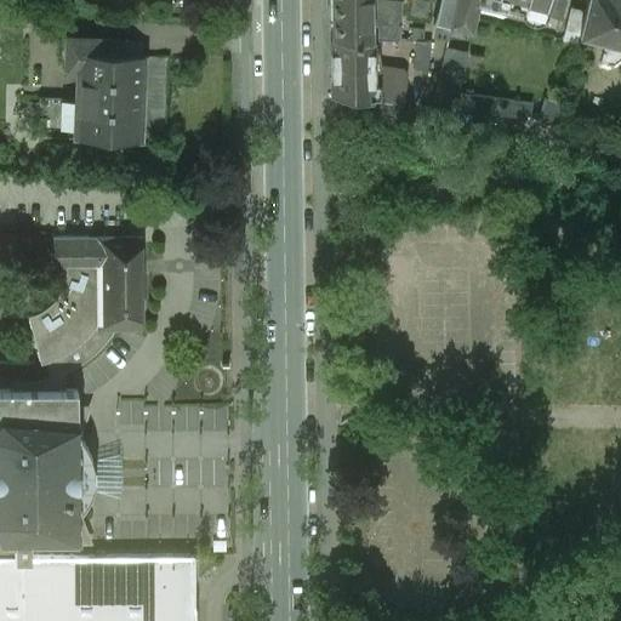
[(330,0),(331,36),(371,40),(371,0),(330,0)]
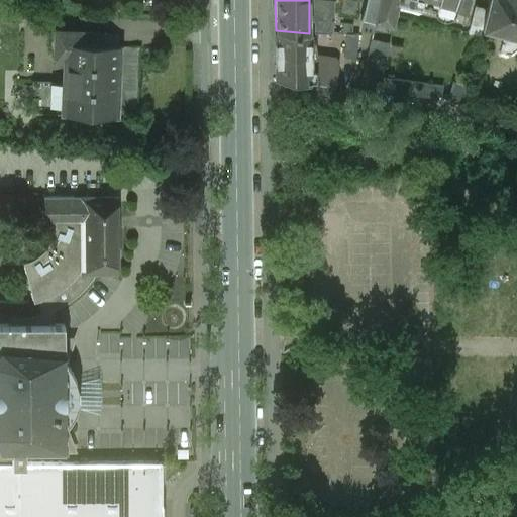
[(334,2),(312,0),(309,0),(309,33),(324,35),(332,32),(334,2)]
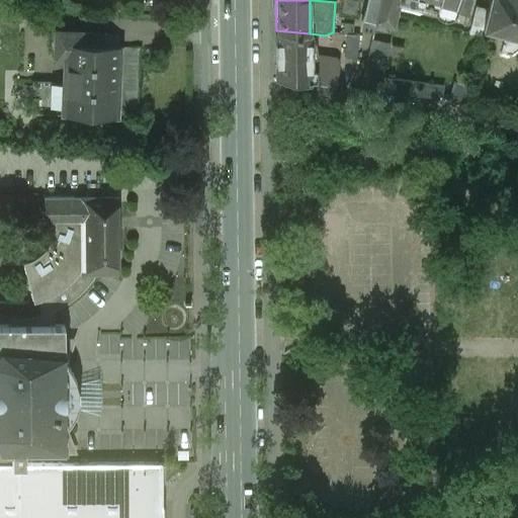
[(369,0),(363,27),(374,31),(377,20),(381,0),(369,0)]
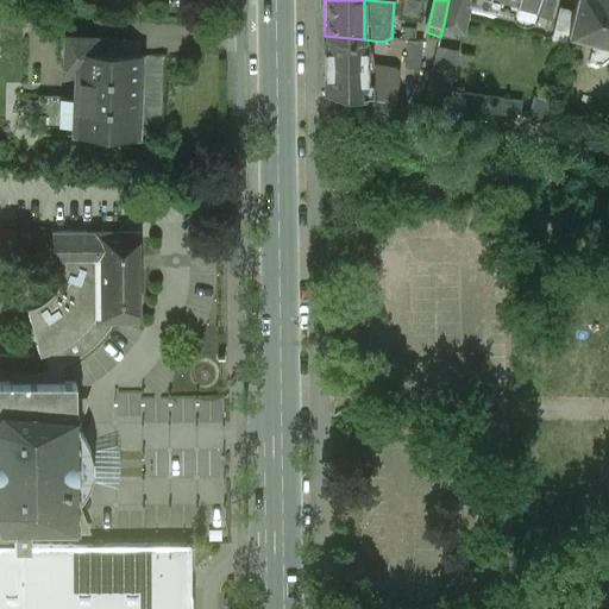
[(449,0),(444,24),(459,27),(466,0),(476,0),(496,5),(497,0),(512,0),(539,7),(541,0),(449,0)]
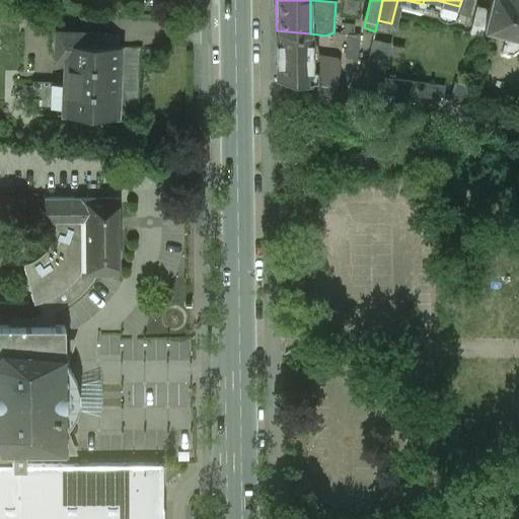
[(518,0),(491,0),(485,29),(497,32),(506,34),(518,38),(518,0)]
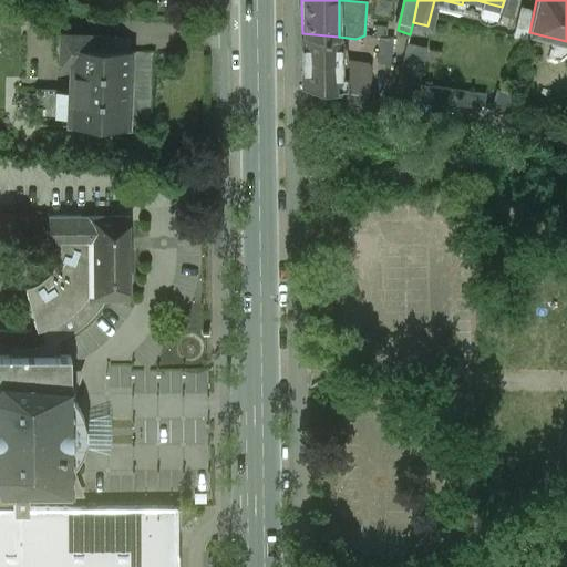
[(543,35),(529,32),(527,38),(542,41),(543,35)]
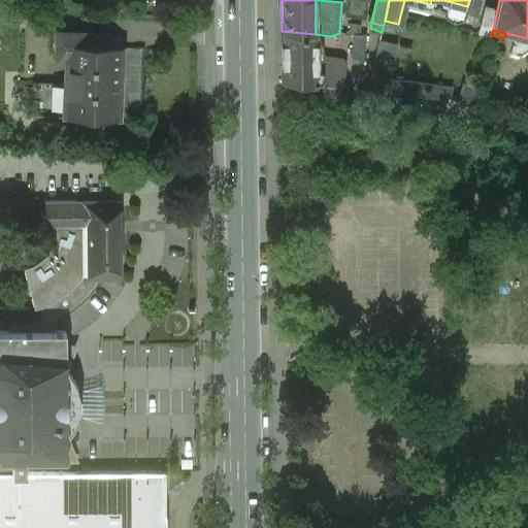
[(316,34),(282,31),(283,81),(318,86),(317,72),(318,71),(318,61),(317,44),(316,44),(316,34)]
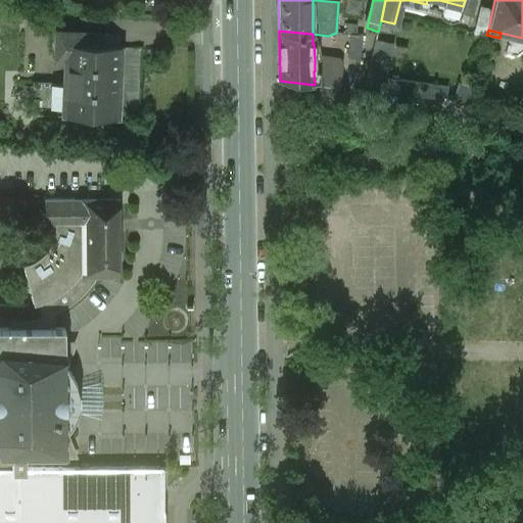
[(103,34),(56,32),(55,60),(65,61),(64,84),(63,116),(139,120),(142,48),(103,46),(103,34)]
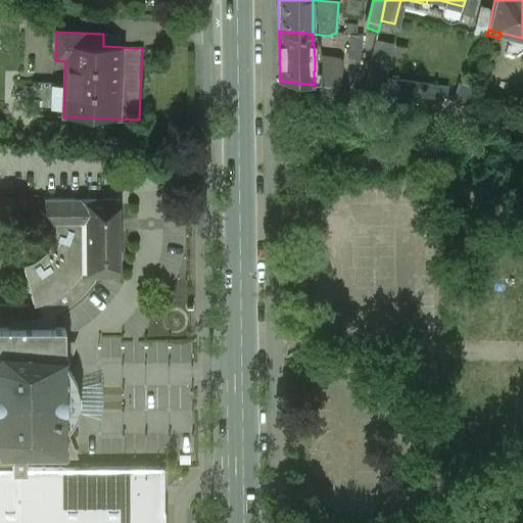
[(363,33),(348,33),(347,56),(361,56),(363,33)]
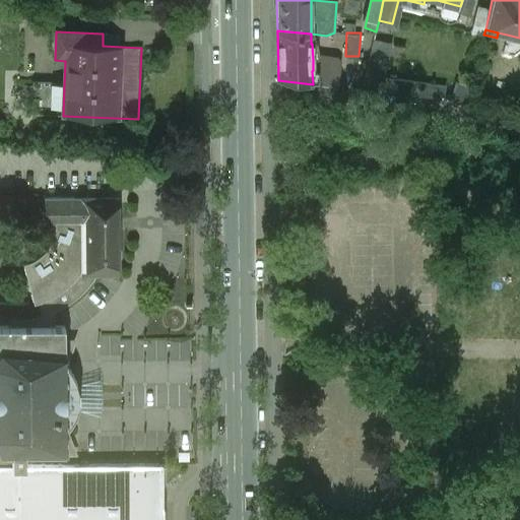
[(519,38),(507,35),(504,46),(519,49),(519,38)]
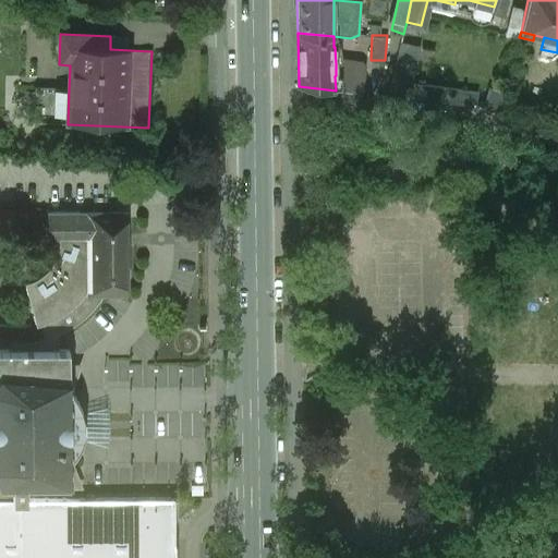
[(359,65),(336,64),(336,75),(335,76),(336,91),(366,95),(366,73),(359,65)]
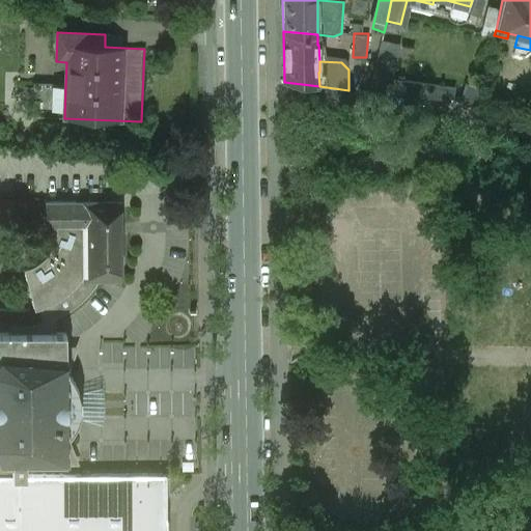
[(455,88),(373,76),(370,92),(453,103),(455,88)]
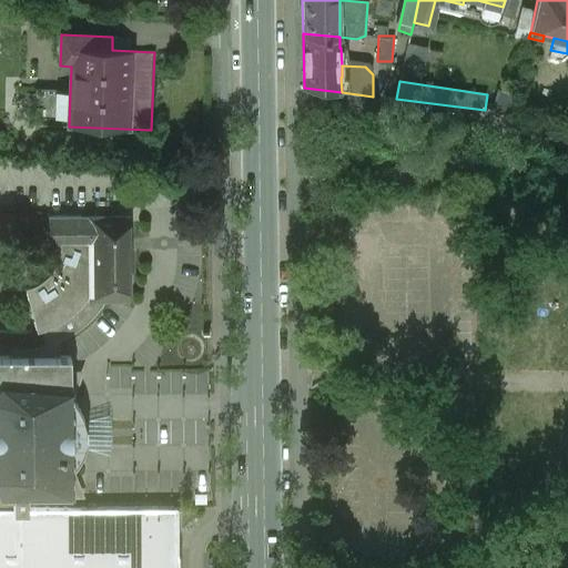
[(70,91),(37,90),(36,124),(69,127),(70,91)]
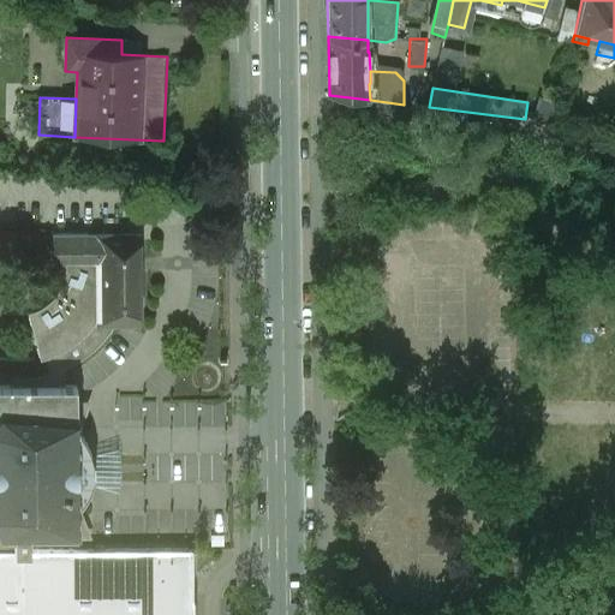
[(557,102),(538,97),(532,121),(551,127),(557,102)]
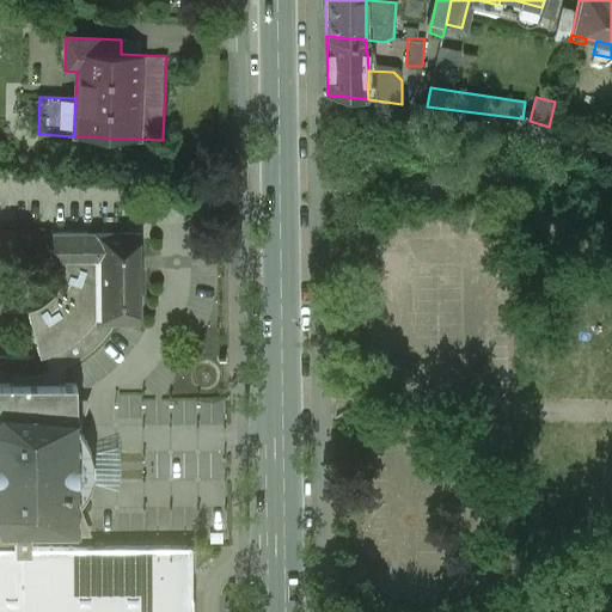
[(140,234),(87,236),(87,212),(53,212),(53,264),(66,264),(96,264),(97,324),(114,324),(141,324),(140,234)]
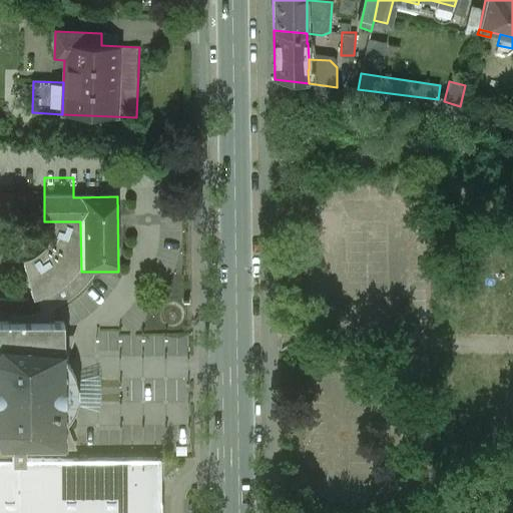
[(35,257),(23,261),(34,301),(40,299),(40,312),(31,314),(16,316),(16,323),(54,322),(54,308),(61,304),(70,299),(77,293),(83,288),(87,283),(91,278),(95,272),(81,272),(80,221),(55,221),(52,236),(45,248),(35,257)]
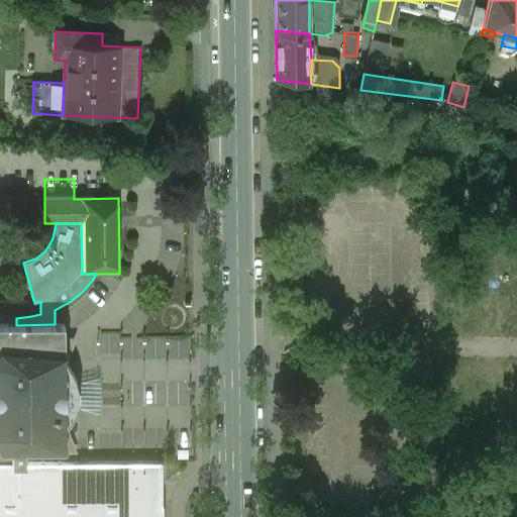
[(16,325),(0,324),(0,340),(65,340),(65,324),(55,324),(16,325)]
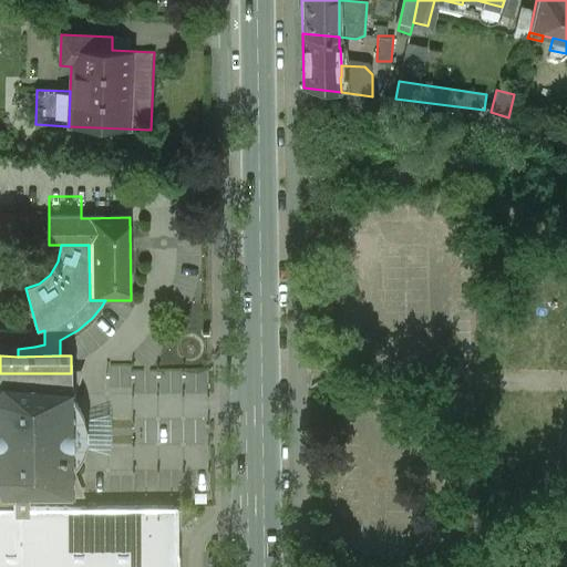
[(71,373),(0,373),(0,507),(28,507),(28,494),(72,494),(72,471),(75,465),(80,460),(83,454),(84,449),(85,444),(86,437),(86,433),(86,429),(85,424),(84,420),(84,418),(82,413),(81,411),(78,405),(71,398),(71,374),(71,373)]
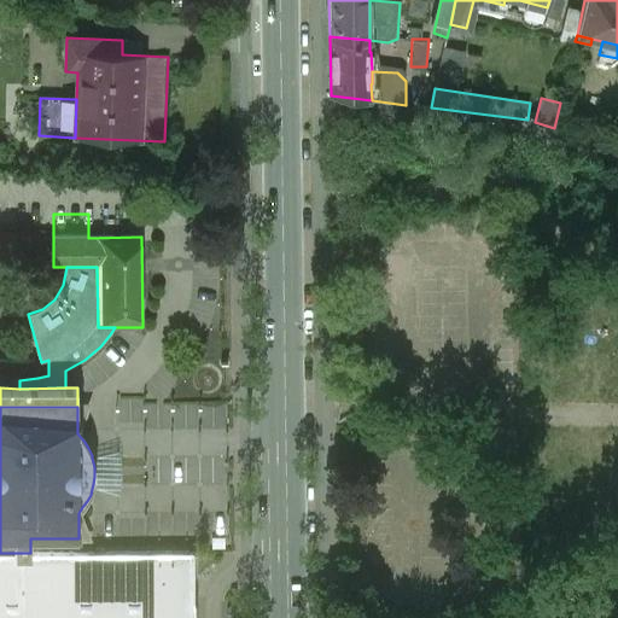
[(225,538),(211,538),(211,549),(225,549),(225,538)]
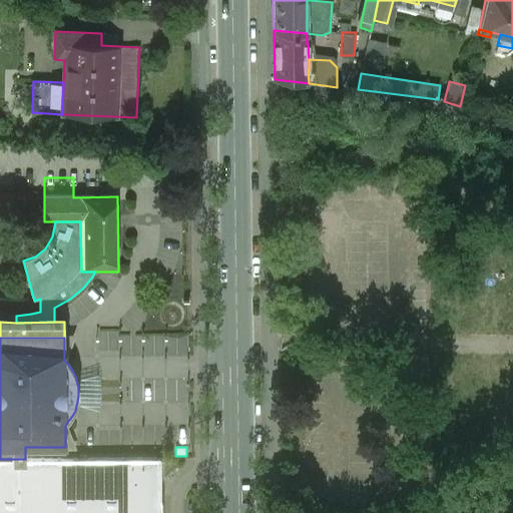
[(0,459),(0,512),(160,512),(161,459),(156,459),(25,459),(0,459)]
